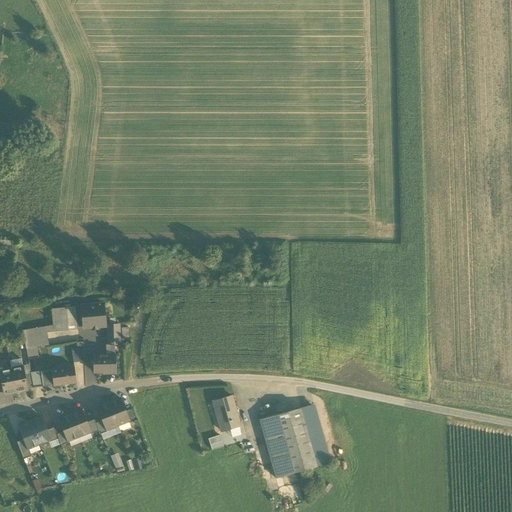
[(91,326),(91,327),(105,326),(103,304),(81,306),(83,326),(83,327),(91,326)]
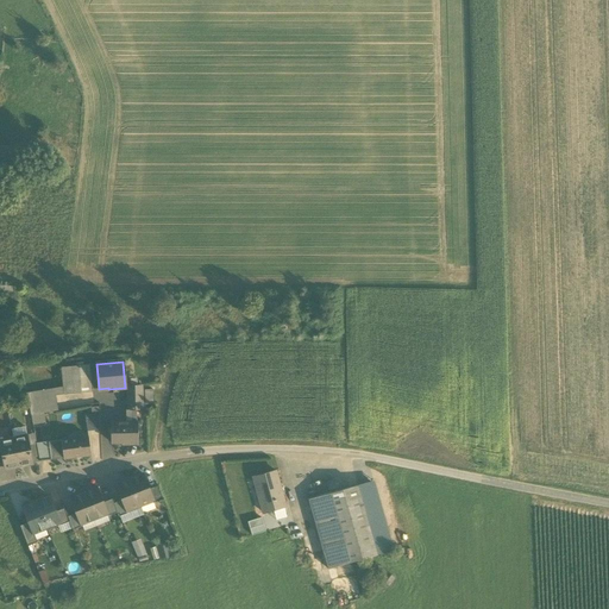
[(79,366),(81,393),(92,391),(92,389),(99,388),(96,364),(89,364),(89,365),(79,366)]
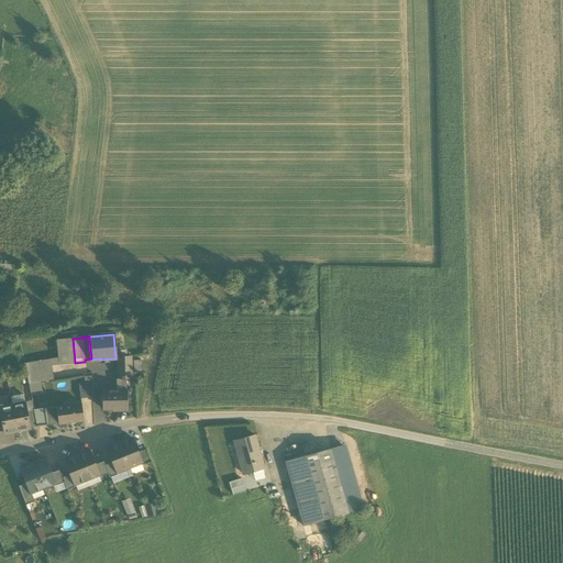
[(58,357),(58,364),(75,363),(73,339),(56,340),(58,357)]
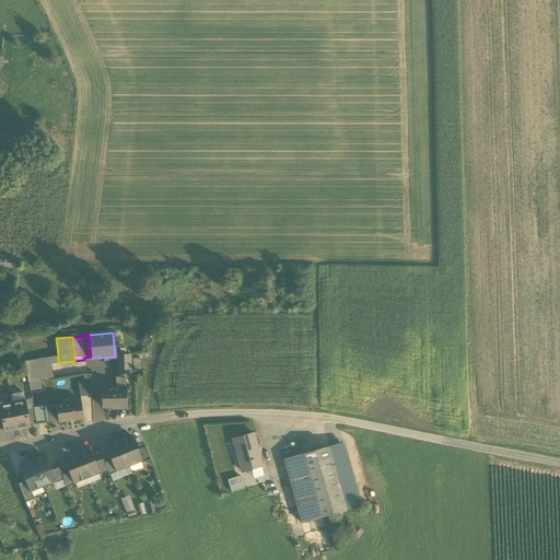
[(24,361),(26,372),(50,368),(50,363),(49,358),(24,361)]
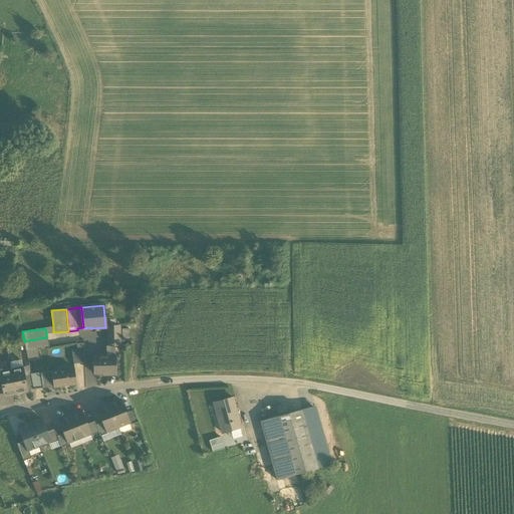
[(119,345),(119,331),(108,332),(107,332),(108,345),(108,346),(115,345),(119,345)]
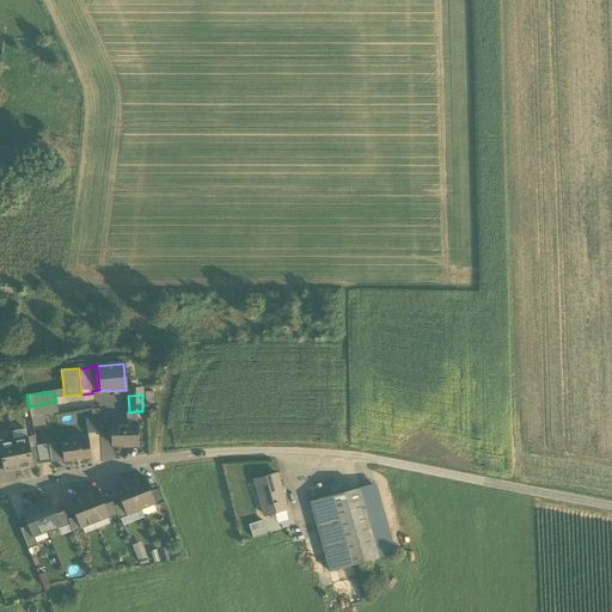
[(56,412),(55,402),(29,407),(31,417),(56,412)]
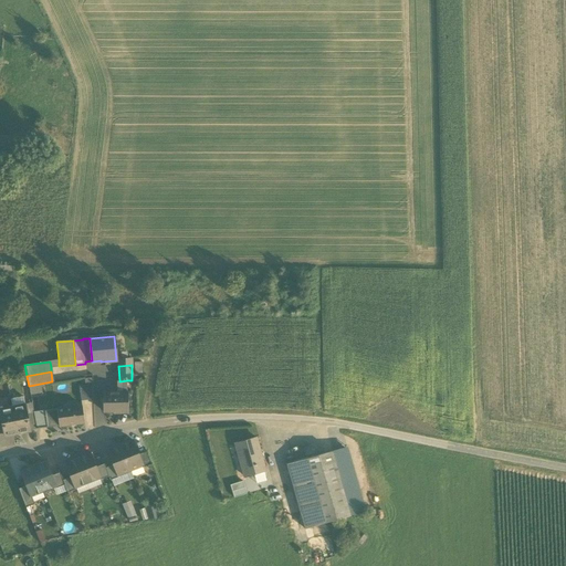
[(117,380),(118,392),(127,392),(127,380),(119,381),(119,380),(117,380)]
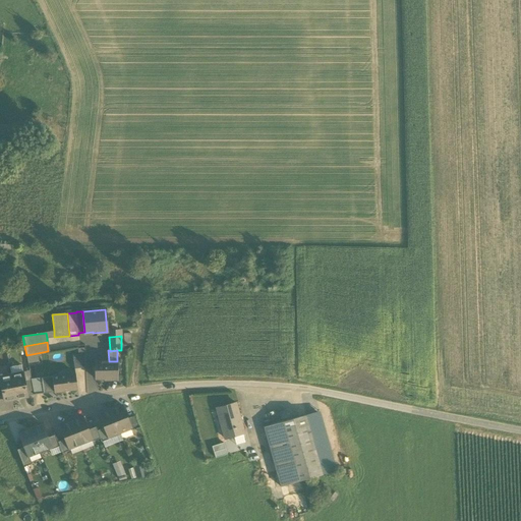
[(74,369),(85,368),(85,356),(73,357),(74,369)]
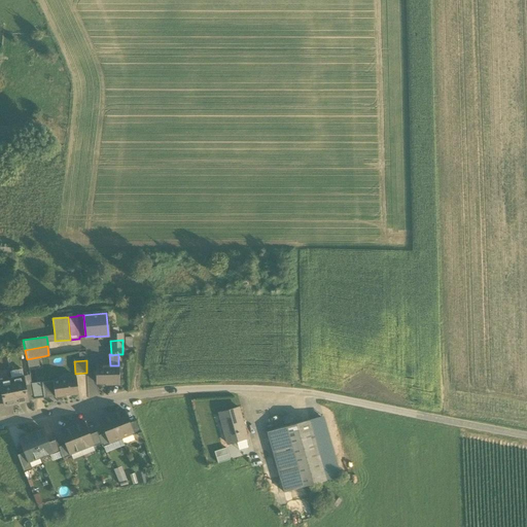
[(118,365),(110,365),(96,365),(97,383),(106,383),(106,384),(119,384),(118,365)]
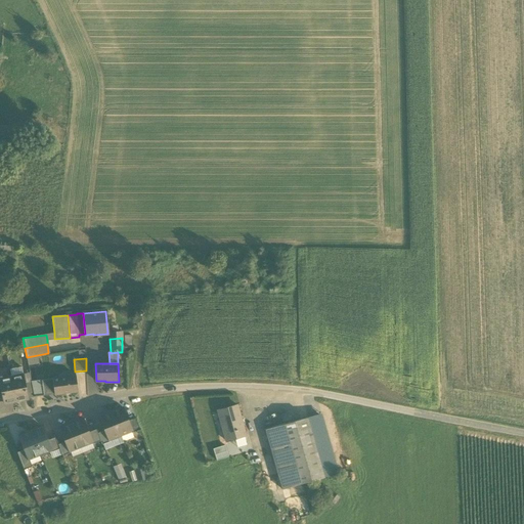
[(24,375),(11,378),(16,401),(28,398),(26,386),(24,375)]
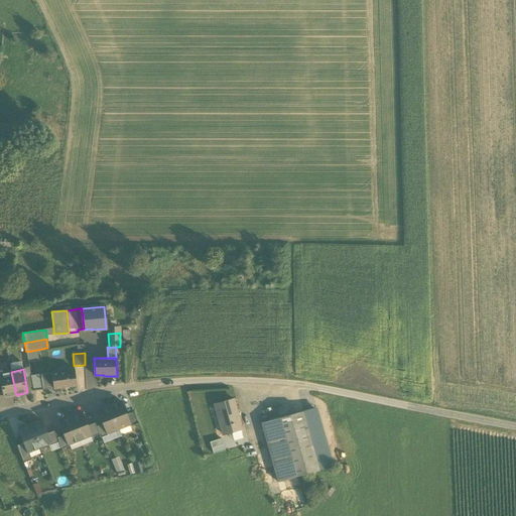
[(75,370),(51,373),(53,388),(77,385),(75,370)]
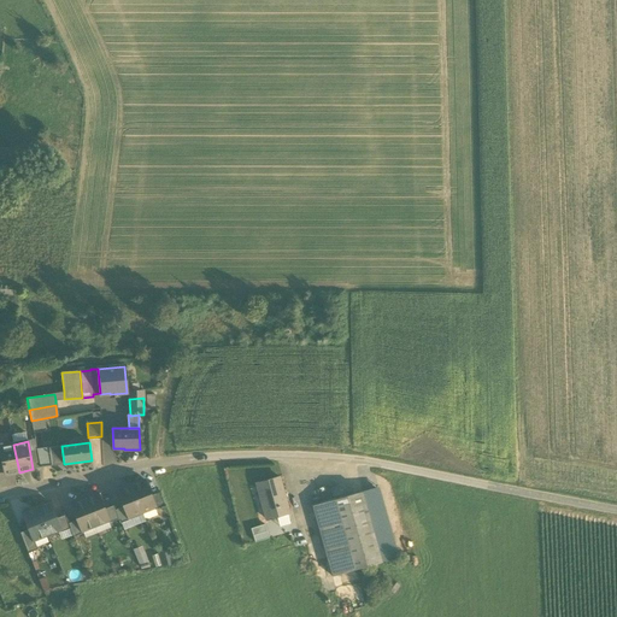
[(5,475),(19,472),(13,445),(0,446),(0,451),(1,458),(4,472),(5,475)]
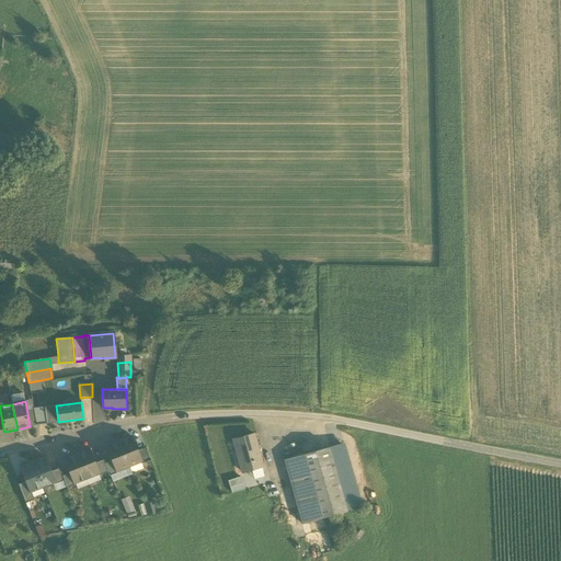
[(47,424),(58,422),(56,405),(45,407),(47,424)]
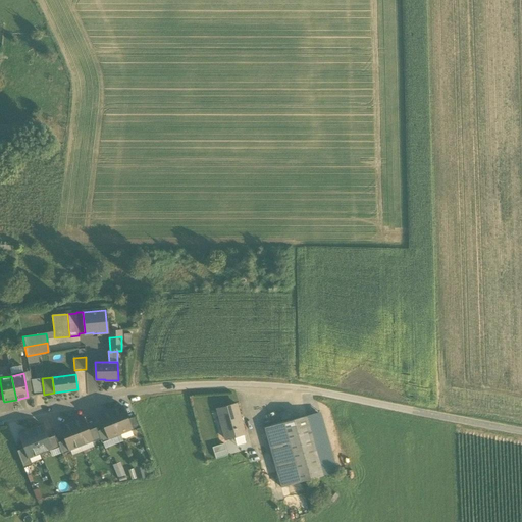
[(31,380),(32,383),(34,396),(44,395),(42,378),(31,380)]
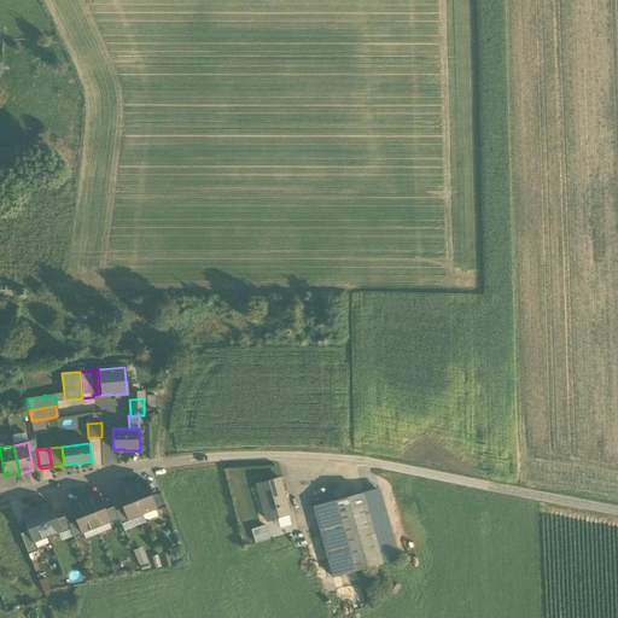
[(40,468),(38,454),(30,455),(33,470),(40,468)]
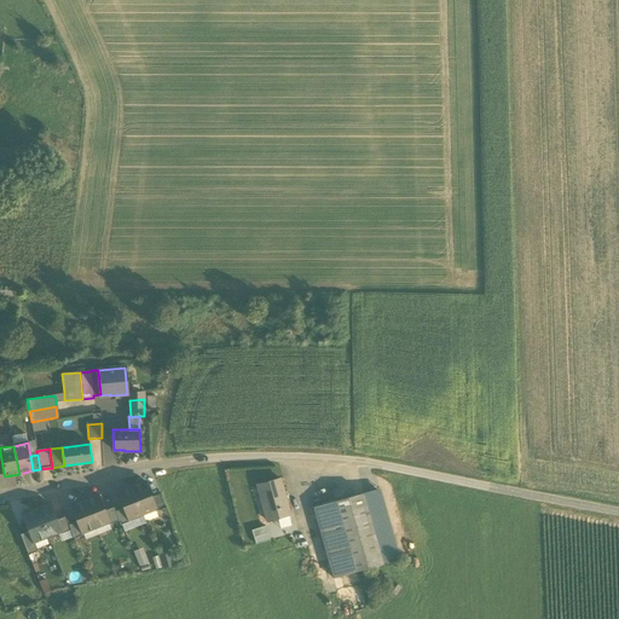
[(261,502),(267,521),(290,515),(281,479),(260,484),(265,501),(261,502)]
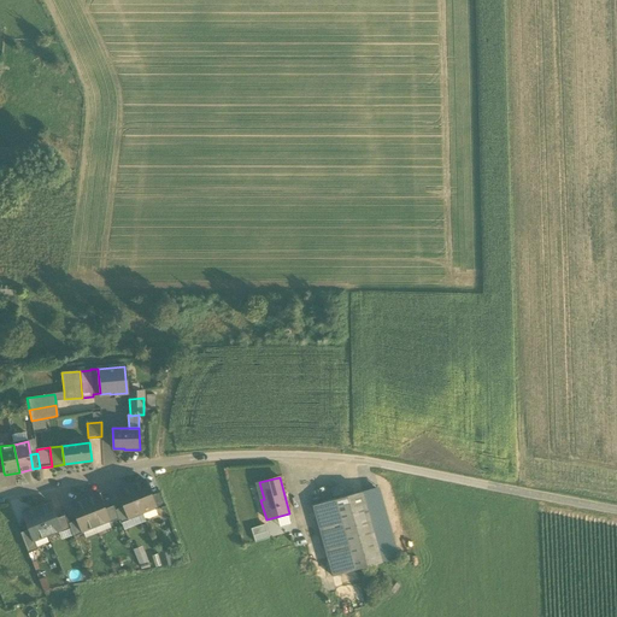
[(145,480),(131,486),(142,512),(154,507),(156,507),(151,495),(145,480)]
